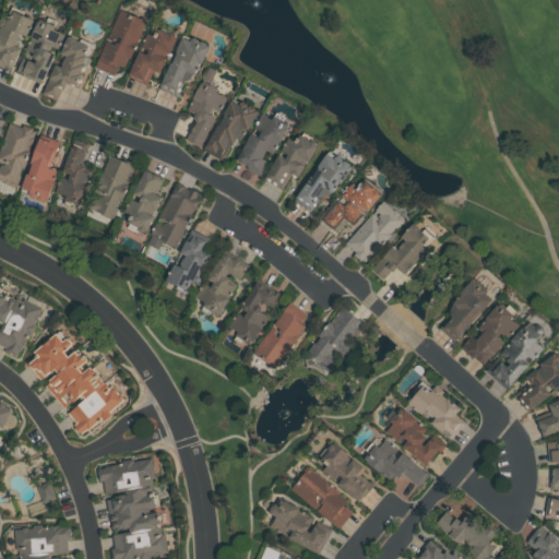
[(121,9),(144,19),(145,19),(147,19),(147,21),(147,23),(146,24),(131,57),(129,57),(125,67),(120,64),(116,73),(96,66),(102,55),(100,54),(121,9)]
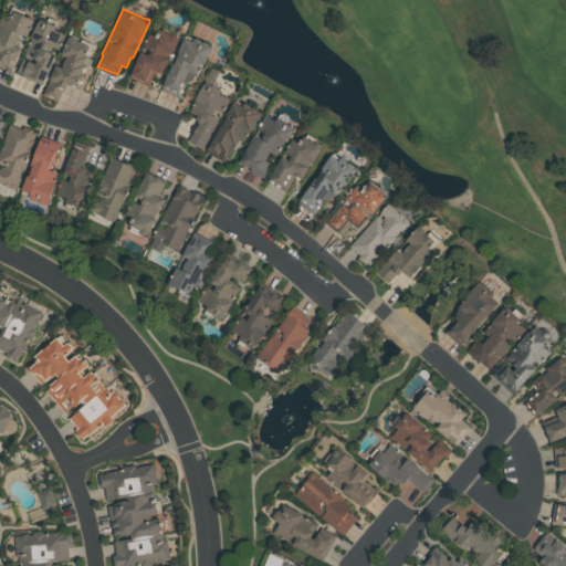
[(16,10),(33,18),(29,28),(31,28),(28,35),(21,32),(20,37),(21,37),(19,41),(18,41),(16,45),(21,48),(11,71),(0,65),(0,29),(1,25),(0,24),(0,19),(2,14),(7,17),(8,14),(10,16),(11,13),(13,14),(16,10)]
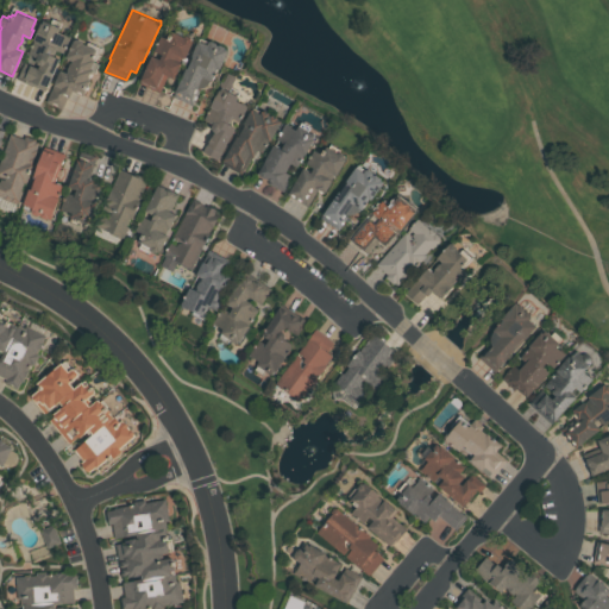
[(29,54),(36,39),(33,38),(38,30),(39,31),(44,19),(62,27),(60,31),(69,36),(64,46),(67,46),(64,52),(56,49),(54,55),(61,58),(46,90),(19,77),(26,62),(39,68),(41,64),(38,63),(37,58),(37,57),(29,54)]
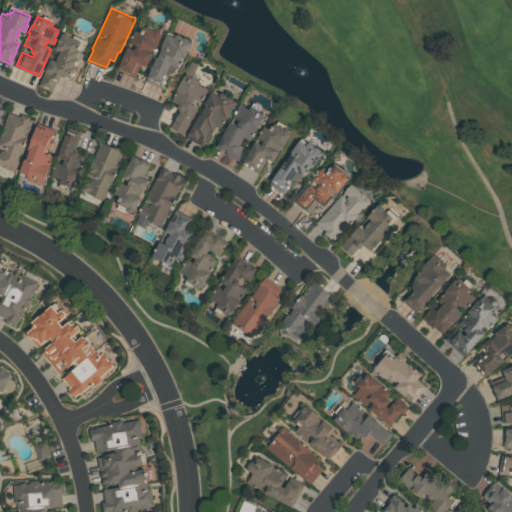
[(130,42),(136,29),(141,32),(143,28),(145,29),(147,26),(156,30),(159,29),(161,30),(162,33),(163,34),(157,49),(155,48),(148,65),(141,62),(135,77),(118,69),(128,45),(135,48),(136,45),(130,42)]
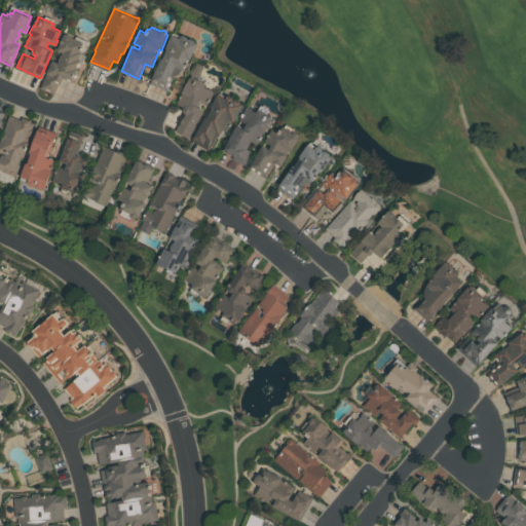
[(64,35),(68,33),(72,35),(72,37),(83,41),(81,46),(83,46),(82,49),(81,48),(80,50),(82,51),(79,59),(81,60),(73,80),(63,76),(61,81),(59,80),(53,91),(41,85),(53,59),(59,62),(60,60),(59,60),(62,53),(63,53),(64,51),(58,49),(64,35)]
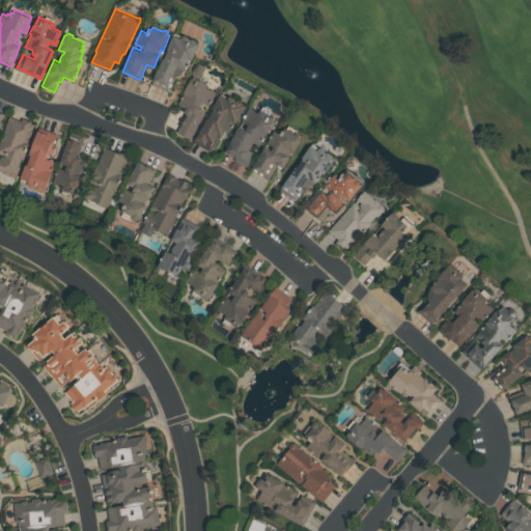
[(184,34),(200,42),(193,60),(190,59),(187,67),(184,73),(179,76),(176,76),(170,90),(152,83),(164,58),(165,59),(169,49),(168,49),(174,35),(182,38),(184,34)]
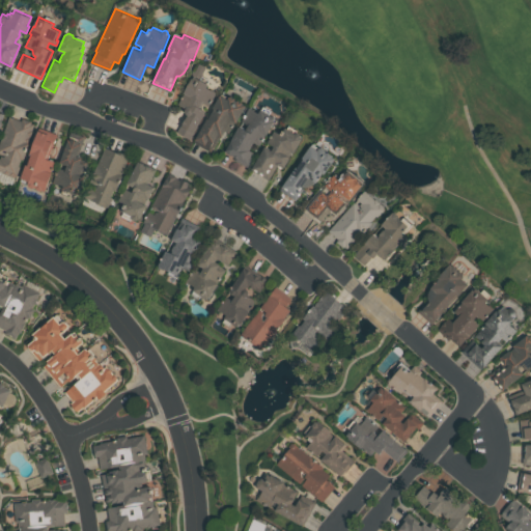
[(210,83),(207,87),(217,92),(210,106),(207,105),(208,104),(202,101),(199,107),(205,111),(190,138),(178,131),(184,122),(183,122),(186,117),(187,118),(189,114),(186,112),(185,109),(186,108),(178,103),(182,99),(179,98),(182,94),(183,95),(185,92),(184,91),(192,77),(193,78),(194,75),(210,83)]
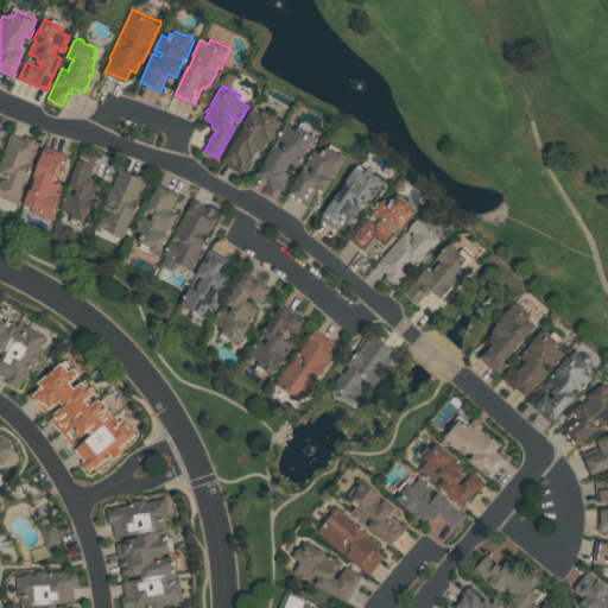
[(263,111),(266,109),(268,112),(271,114),(272,115),(274,114),(277,116),(278,119),(283,121),(272,140),(270,139),(264,150),(259,147),(254,156),(253,154),(242,173),(222,162),(238,133),(240,134),(246,124),(244,124),(253,108),(261,113),(263,111)]
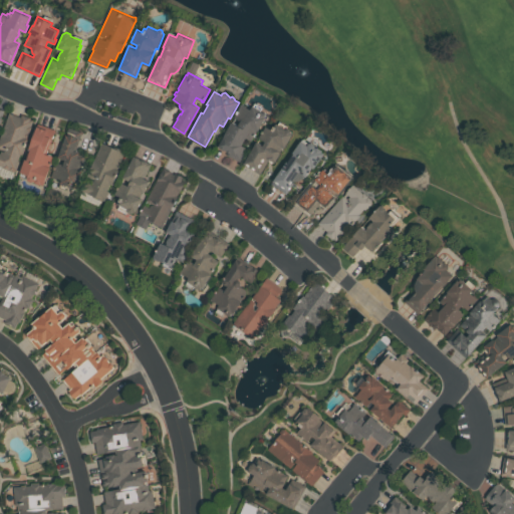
[(252,103),(268,112),(266,115),(267,116),(261,126),(260,125),(255,135),(254,135),(251,139),(246,136),(241,145),(247,149),(240,161),(228,154),(229,152),(219,146),(237,113),(236,112),(242,101),(251,106),(252,103)]
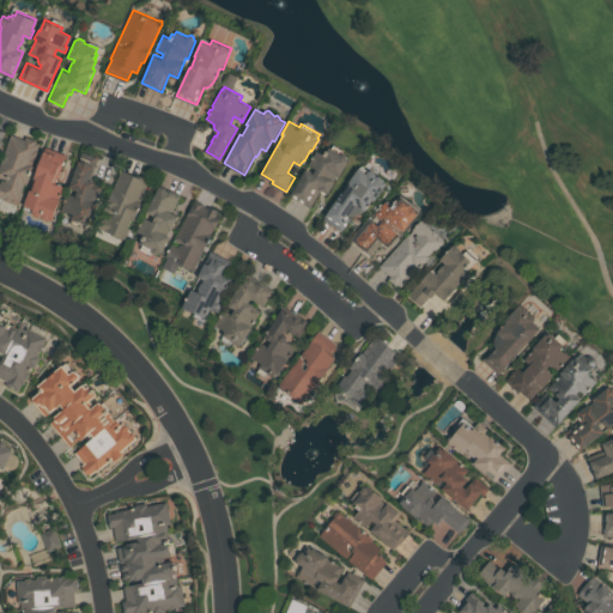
[(17,204),(12,202),(11,201),(10,201),(5,199),(5,198),(0,195),(0,181),(1,182),(1,178),(5,180),(5,178),(0,176),(0,164),(11,133),(25,139),(26,135),(37,139),(36,141),(40,143),(35,157),(34,156),(30,169),(32,170),(31,174),(30,174),(28,183),(25,183),(22,190),(24,192),(19,204),(17,204)]
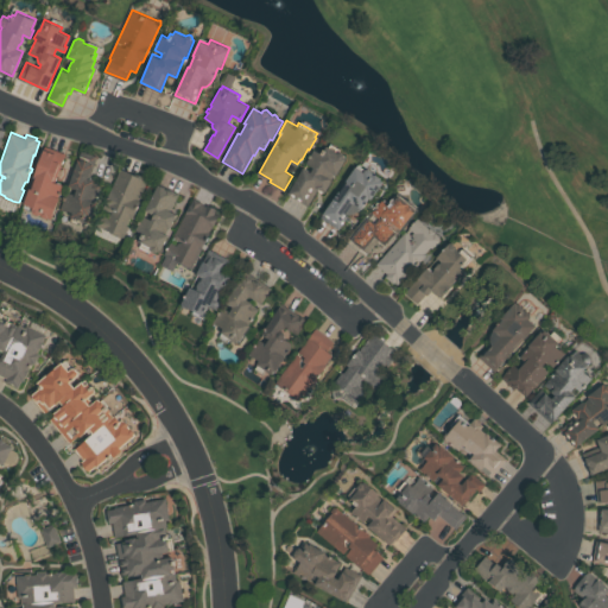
[(306,163),(315,149),(322,153),(324,149),(325,149),(328,146),(329,147),(331,144),(340,149),(341,151),(346,153),(347,157),(336,175),(335,172),(331,178),(333,179),(325,191),(323,190),(322,192),(317,189),(308,204),(289,192),(304,166),(311,171),(314,166),(306,163)]
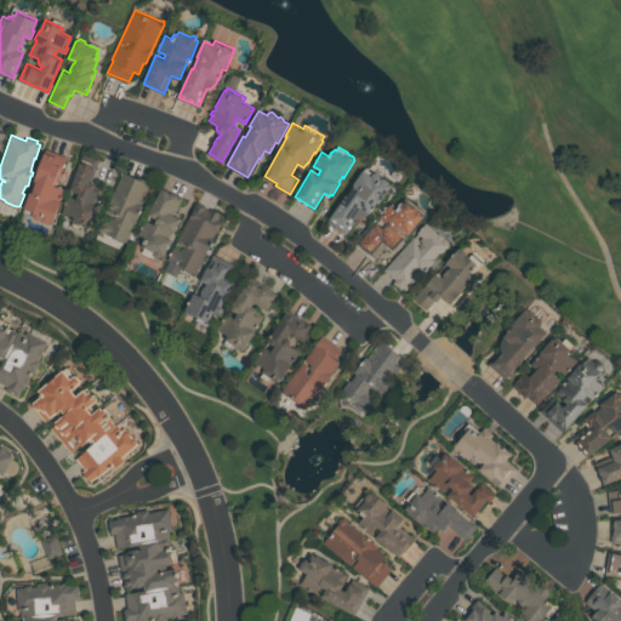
[(56,155),(58,152),(67,155),(64,163),(66,163),(64,167),(63,166),(62,172),(61,172),(60,177),(57,176),(55,184),(60,187),(60,186),(66,188),(53,222),(49,221),(47,222),(44,221),(43,220),(41,218),(39,218),(34,217),(33,214),(34,211),(24,208),(45,152),(56,155)]
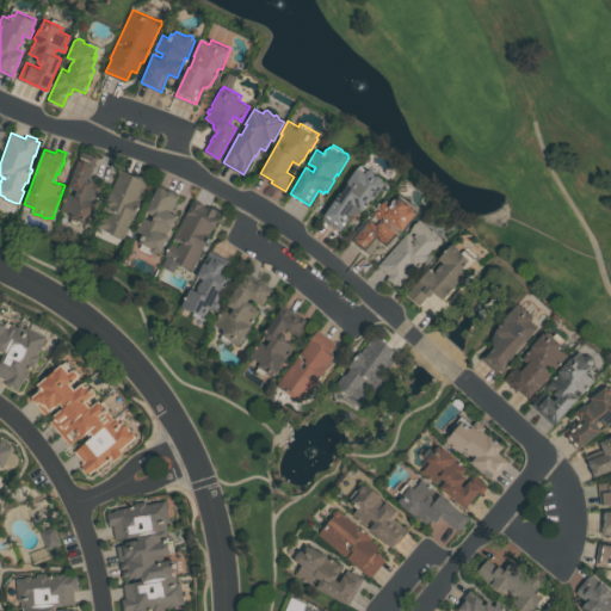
[(94,217),(93,217),(91,224),(81,221),(82,220),(72,217),(74,213),(67,210),(67,211),(62,209),(65,201),(63,199),(65,196),(66,197),(67,191),(75,193),(76,190),(68,186),(80,149),(99,155),(92,178),(107,183),(100,202),(99,201),(94,217)]
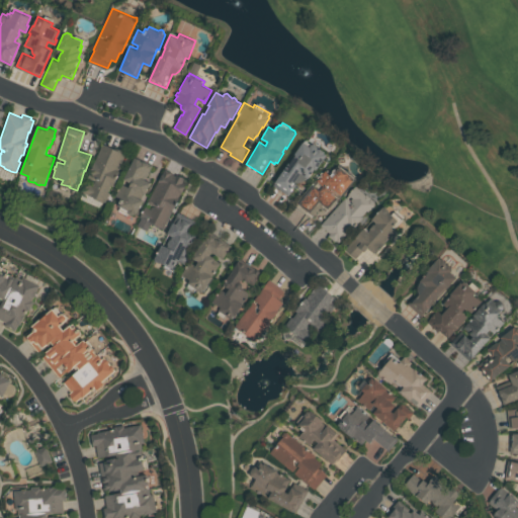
[(306,140),(312,144),(314,144),(316,145),(317,147),(319,148),(321,148),(325,150),(324,152),(327,154),(316,169),(315,168),(309,178),(308,177),(305,180),(301,181),(298,182),(288,195),(273,185),(304,141),(304,142),(306,140)]
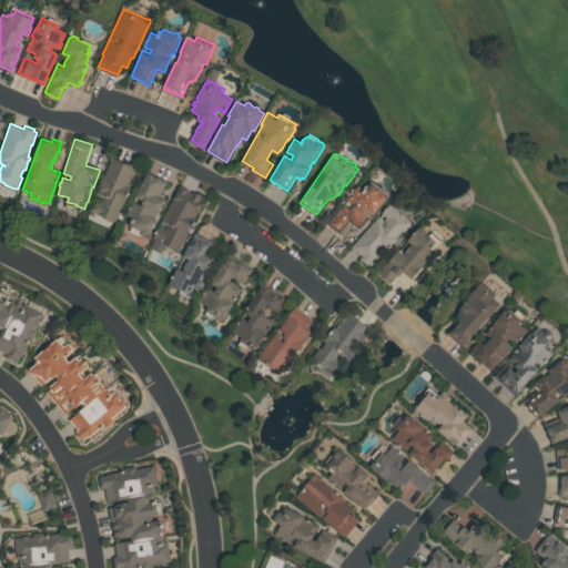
[(113,158),(138,168),(130,188),(131,188),(124,204),(122,204),(120,210),(122,210),(118,221),(91,210),(95,200),(100,202),(101,198),(97,195),(99,192),(98,191),(104,175),(105,175),(113,158)]
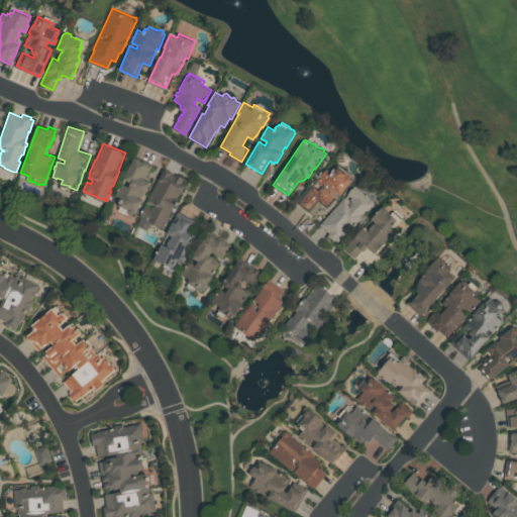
[(134,156),(152,164),(145,179),(151,182),(145,194),(143,193),(141,198),(143,199),(136,213),(132,214),(129,212),(129,210),(119,205),(121,202),(119,201),(121,198),(115,195),(118,190),(117,189),(118,187),(119,188),(121,183),(129,186),(131,182),(123,179),(134,156)]
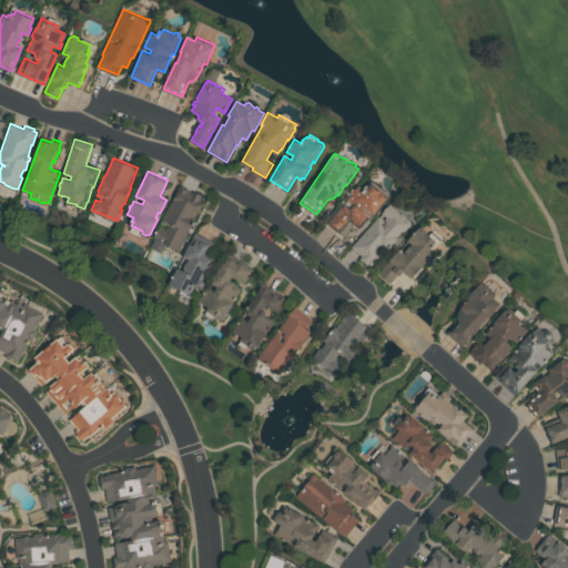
[(204,194),(201,202),(204,203),(200,211),(198,209),(192,219),(195,221),(193,224),(192,223),(179,250),(166,243),(162,252),(151,246),(155,239),(153,236),(160,224),(165,227),(166,225),(169,226),(170,225),(161,221),(181,183),(204,194)]
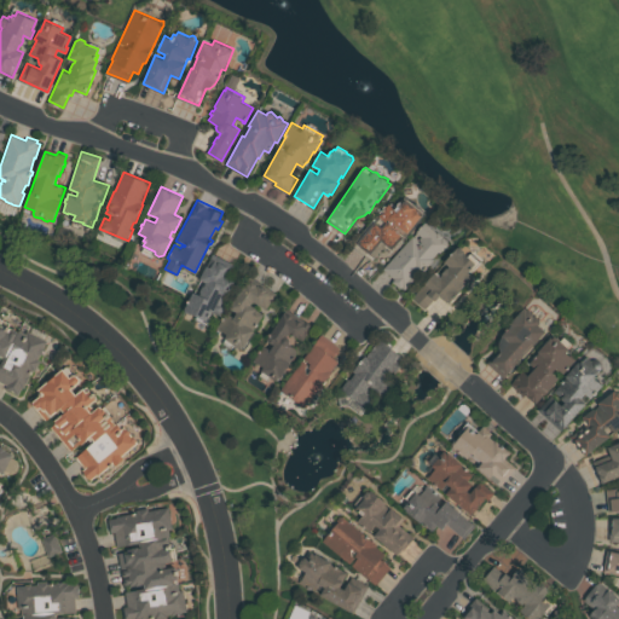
[(377,214),(389,201),(395,206),(398,202),(399,203),(401,201),(412,209),(416,209),(420,213),(420,218),(408,231),(406,231),(403,235),(404,236),(392,250),(386,246),(374,260),(353,242),(374,218),(382,225),(386,221),(377,214)]
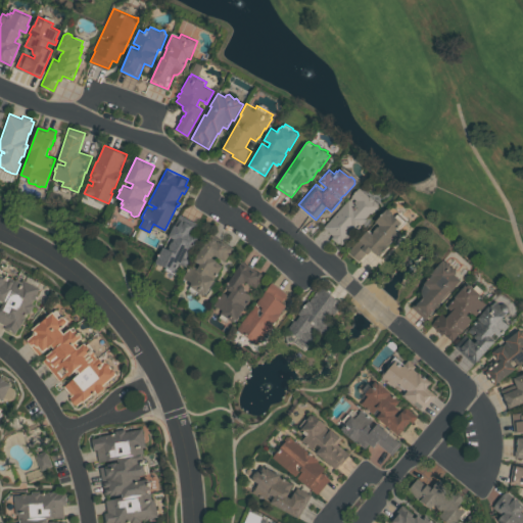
[(351,195),(359,186),(370,196),(371,195),(374,198),(374,199),(376,199),(378,202),(378,203),(379,204),(372,212),(371,211),(350,234),(351,235),(340,247),(330,237),(331,235),(322,227),(348,198),(352,202),(355,199),(351,195)]
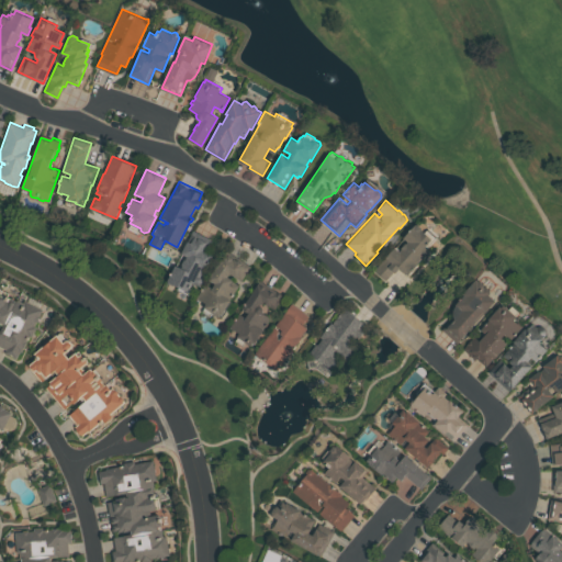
[(416,224),(416,223),(418,224),(422,227),(422,228),(431,238),(428,242),(429,243),(428,244),(426,246),(431,253),(426,259),(424,257),(414,268),(415,269),(413,270),(413,269),(408,273),(407,272),(406,273),(400,268),(395,273),(394,272),(386,281),(374,269),(396,246),(400,250),(402,248),(401,247),(407,240),(403,237),(416,224)]
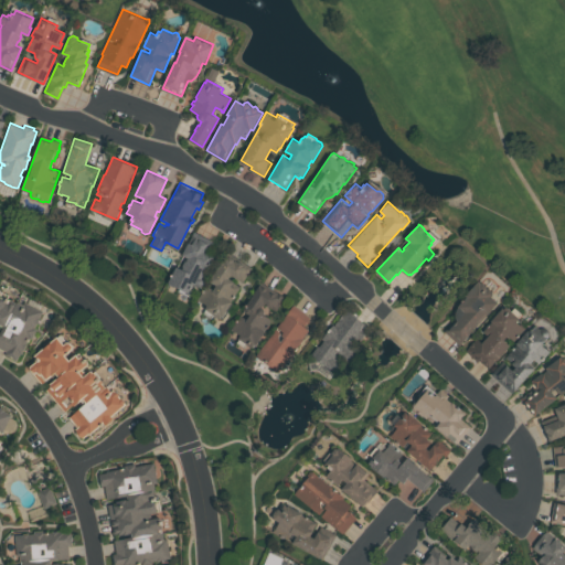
[(195,231),(214,241),(208,253),(214,255),(203,276),(205,278),(201,287),(193,283),(189,291),(171,283),(171,281),(169,280),(171,276),(170,275),(172,273),(173,273),(177,265),(181,268),(188,256),(183,254),(189,242),(192,244),(196,235),(193,234),(195,231)]
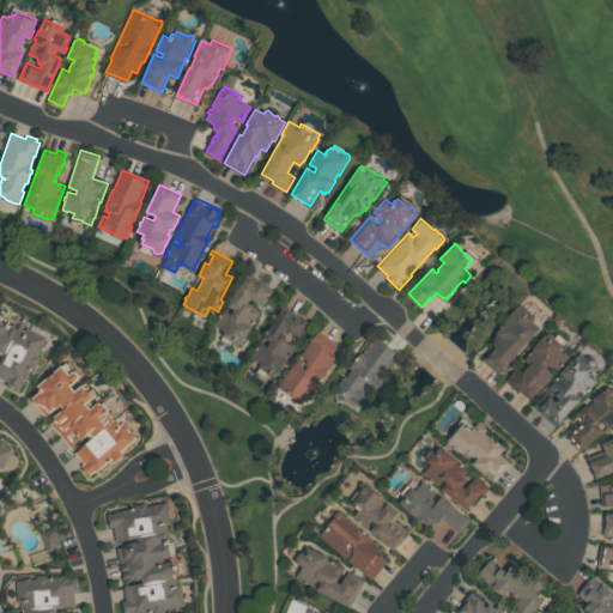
[(248,273),(274,290),(263,305),(252,298),(249,302),(255,304),(254,305),(261,310),(255,320),(256,320),(254,322),(253,322),(252,326),(261,332),(253,343),(246,338),(242,343),(241,341),(238,345),(232,341),(232,340),(224,334),(226,329),(216,323),(220,316),(219,315),(220,313),(222,314),(225,309),(232,313),(235,309),(228,304),(248,273)]
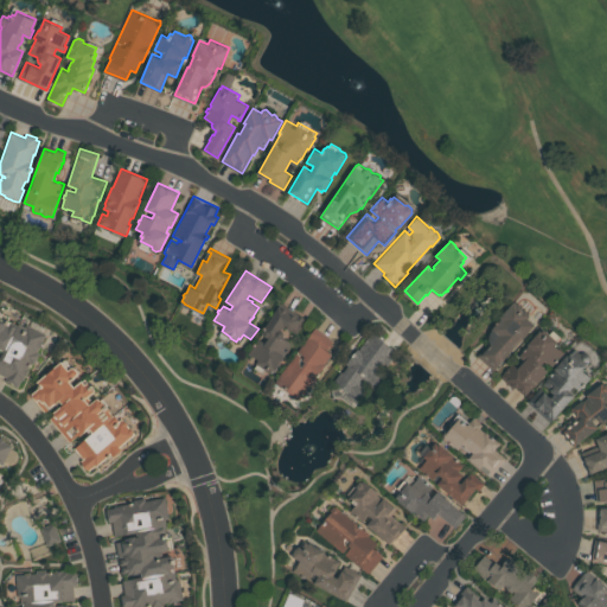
[(516,300),(530,312),(530,315),(528,318),(535,325),(493,370),(478,356),(485,347),(486,349),(491,345),(490,339),(490,336),(491,332),(493,328),(492,327),(516,300)]
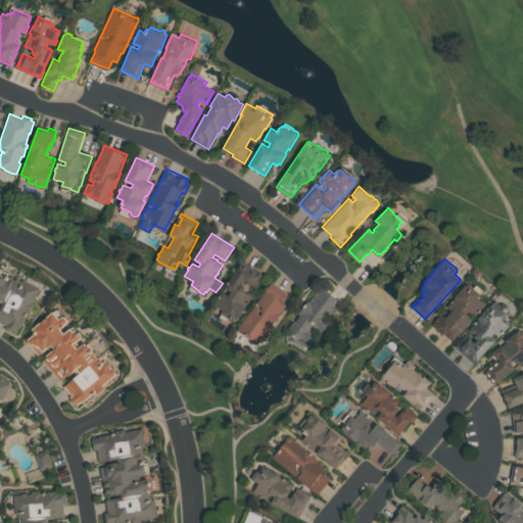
[(242,259),(264,274),(262,278),(258,283),(257,283),(254,287),(245,281),(243,284),(244,285),(245,286),(245,288),(245,289),(244,290),(252,295),(249,300),(249,301),(248,303),(247,302),(237,319),(236,318),(234,321),(233,320),(233,321),(229,319),(229,318),(221,312),(223,310),(215,303),(223,290),(229,294),(231,290),(225,287),(242,259)]
